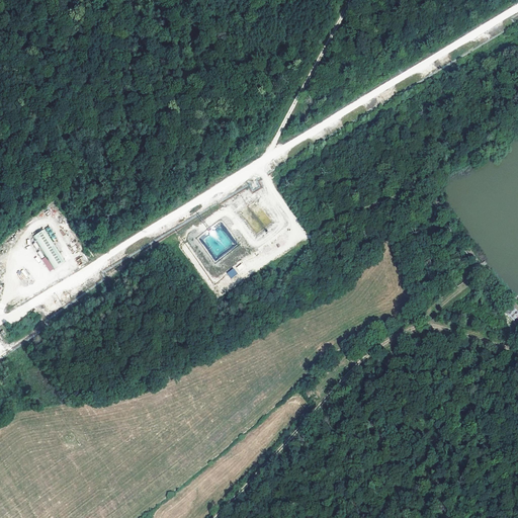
[(384,101),(396,94),(392,87),(380,95),(384,101)]
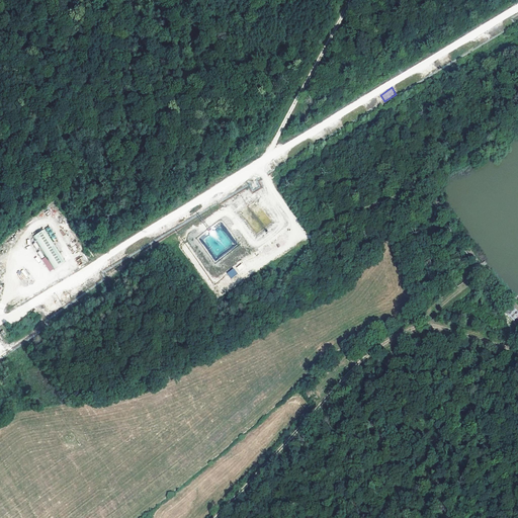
[(329,132),(339,127),(336,121),(326,125),(329,132)]
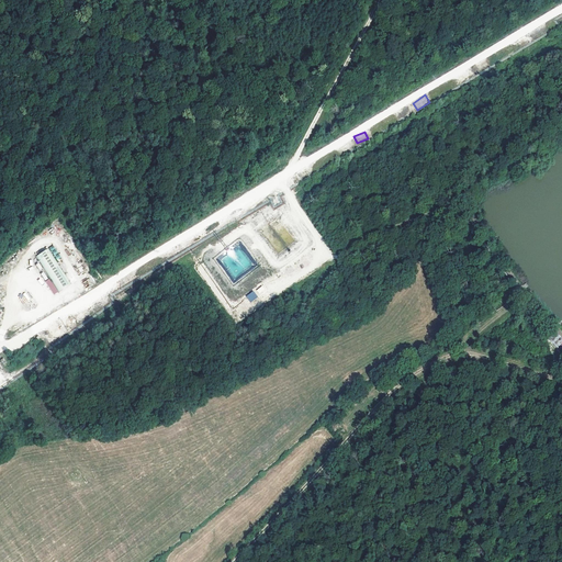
[(298,179),(311,173),(307,167),(294,172),(298,179)]
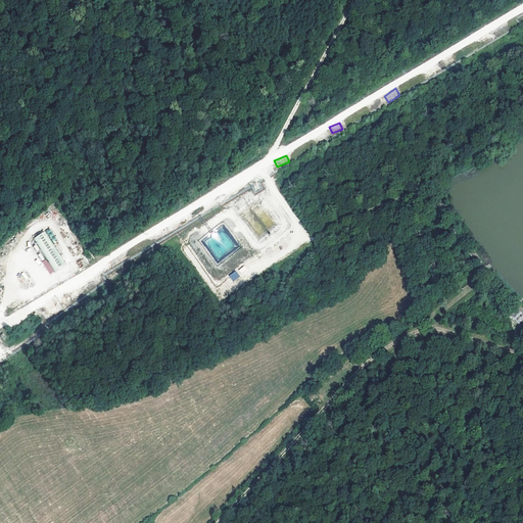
[(45,232),(33,238),(54,273),(65,267),(45,232)]
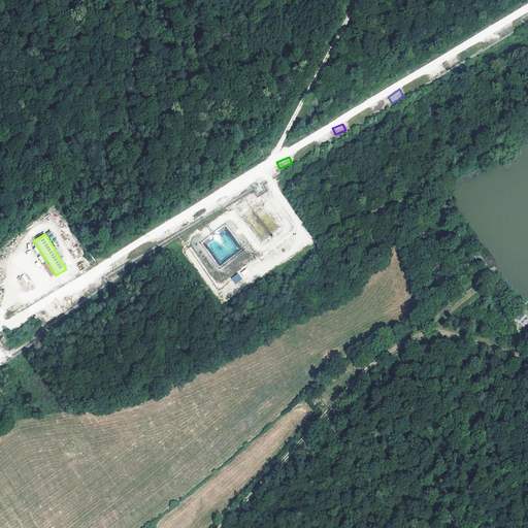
[(231,278),(236,284),(242,279),(237,273),(231,278)]
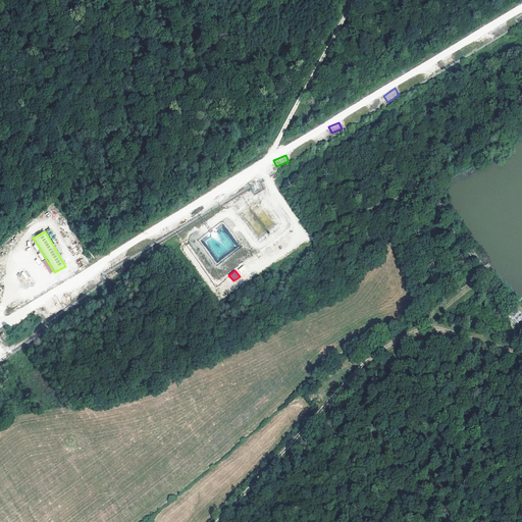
[(20,274),(28,279),(30,276),(23,271),(20,274)]
